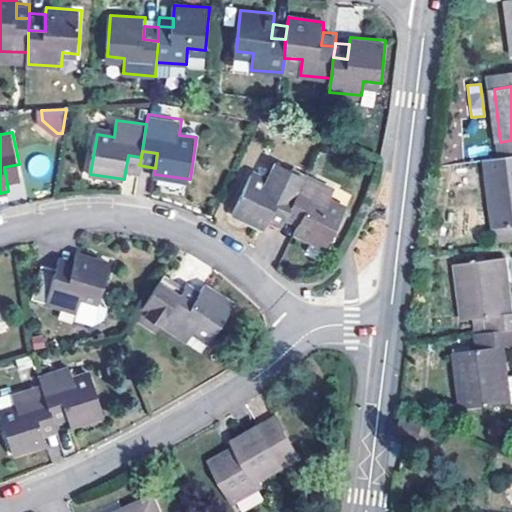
[(139,165),(141,157),(128,155),(125,172),(138,174),(139,165)]
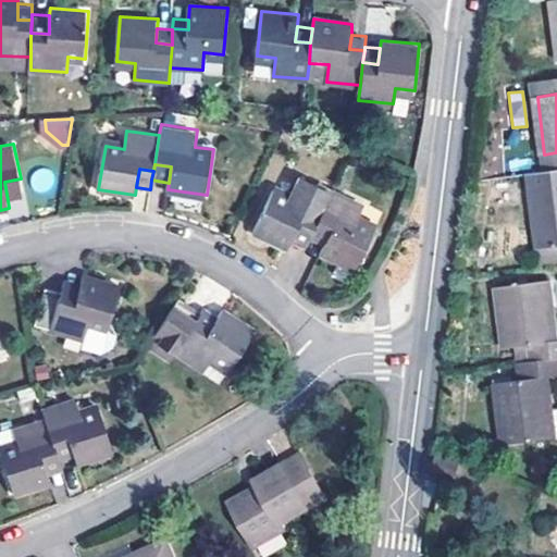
[(556,170),(532,174),(541,250),(556,247),(556,170)]
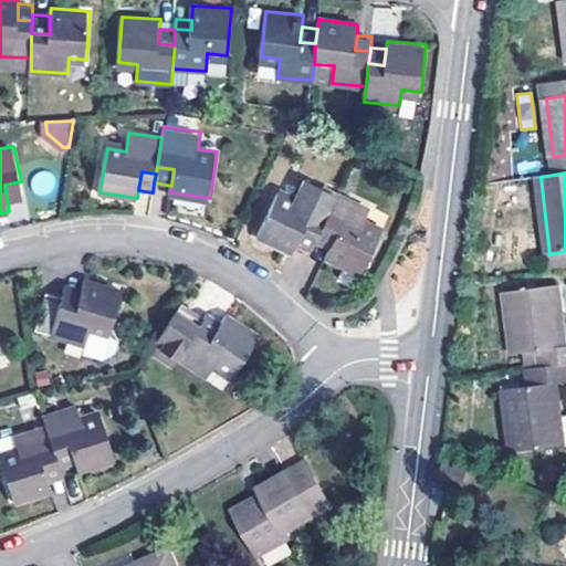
[(25,200),(21,181),(4,185),(8,203),(25,200)]
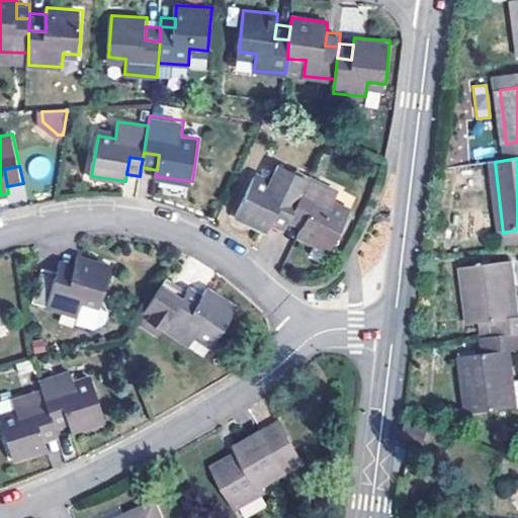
[(267,231),(270,225),(278,209),(290,214),(294,207),(306,185),(276,171),(271,182),(254,175),(235,216),(267,231)]
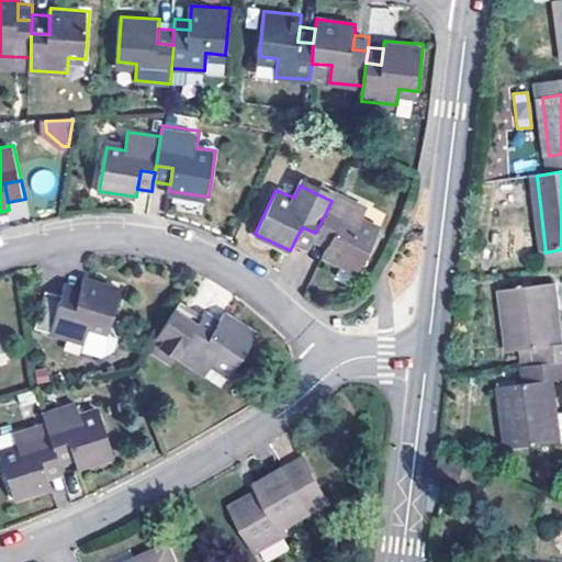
[(332,232),(326,247),(322,256),(357,271),(380,224),(364,216),(369,208),(336,192),(332,201),(319,225),(332,232)]
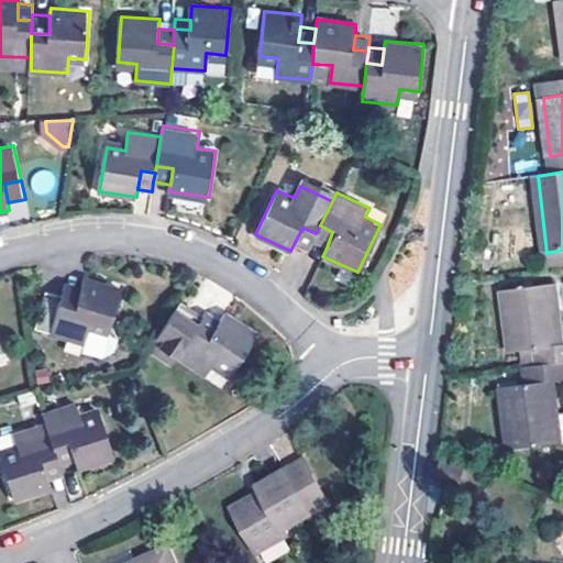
[(316,233),(312,240),(327,247),(332,232),(320,225),(316,233)]
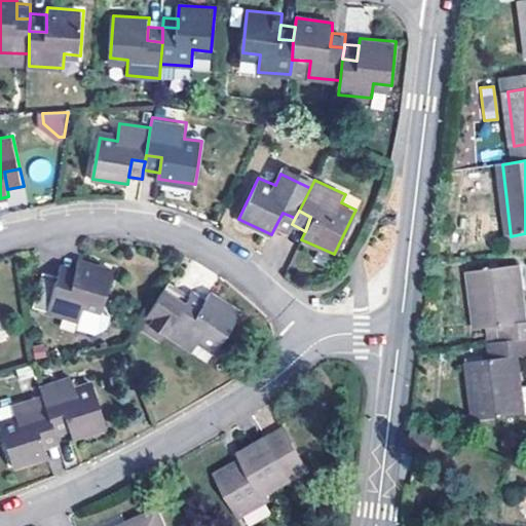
[(287,234),(292,224),(295,218),(283,213),(274,228),(287,234)]
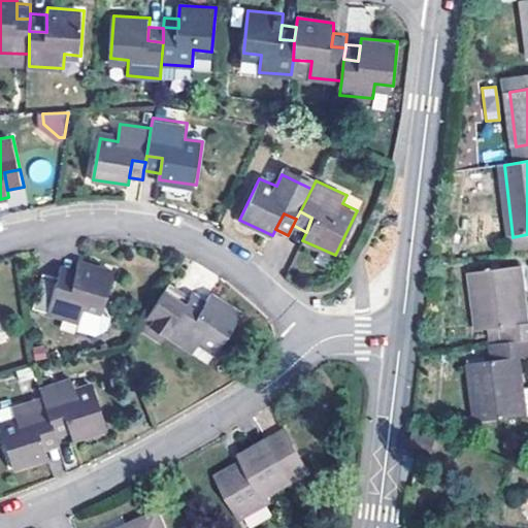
[(73,278),(60,275),(48,310),(79,321),(85,307),(102,314),(116,269),(80,258),(77,266),(73,278)]
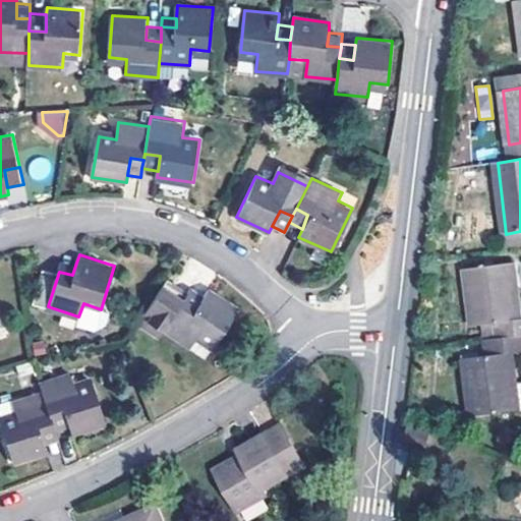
[(72,275),(76,263),(62,258),(59,272),(72,275)]
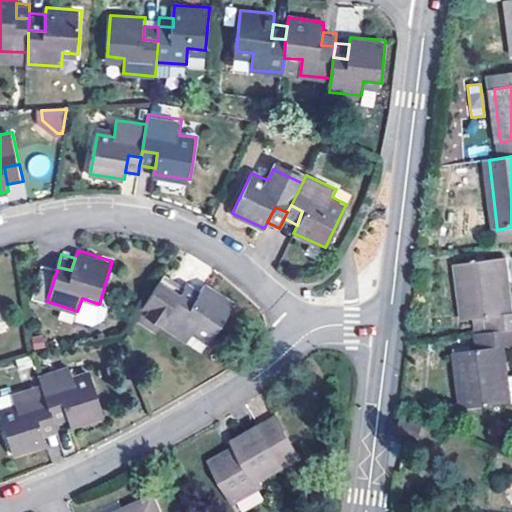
[(486,317),(489,333),(511,329),(511,277),(509,258),(458,265),(465,320),(486,317)]
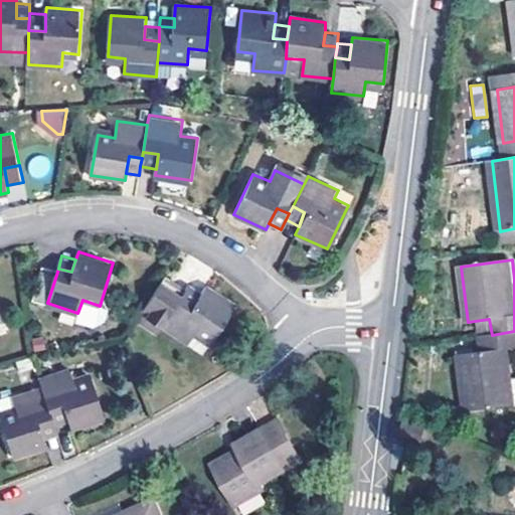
[(194,304),(202,291),(190,283),(182,296),(194,304)]
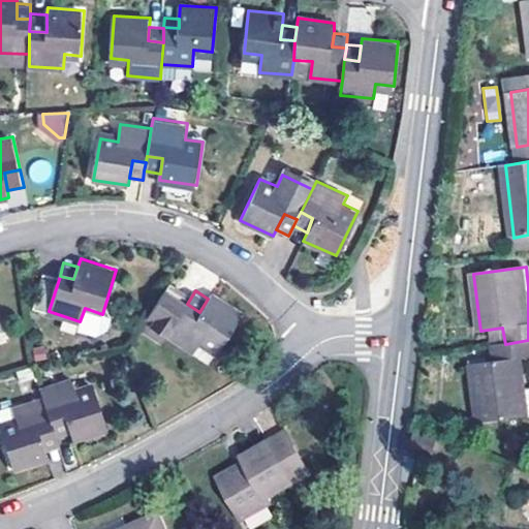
[(212,292),(208,299),(199,312),(187,304),(186,305),(163,291),(145,319),(169,335),(195,351),(193,353),(209,363),(242,313),(212,292)]
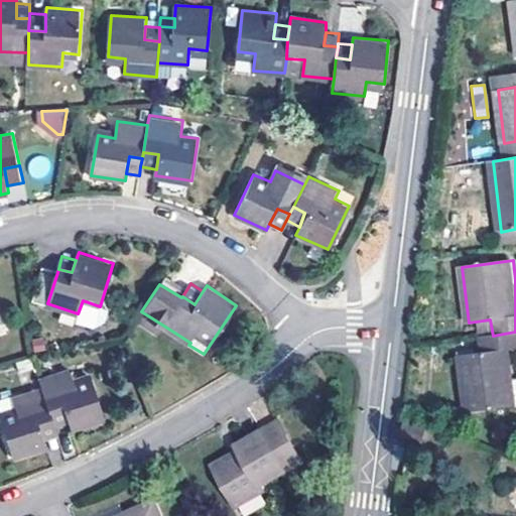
[(141,311),(136,319),(160,335),(165,327),(141,311)]
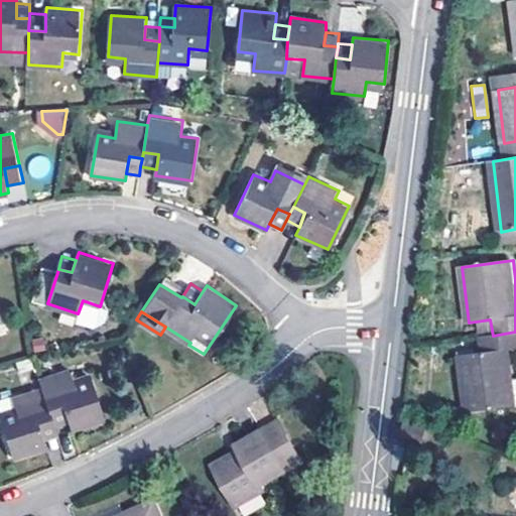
[(515,349),(515,332),(493,336),(480,337),(482,353),(461,356),(468,411),(515,405),(515,399),(511,350),(515,349)]
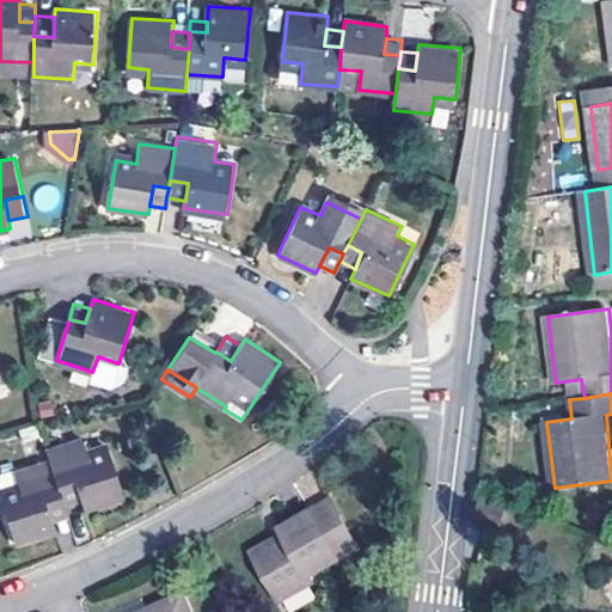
[(78,479),(84,499),(85,505),(123,494),(108,448),(91,453),(85,435),(47,448),(50,460),(55,472),(59,485),(78,479)]
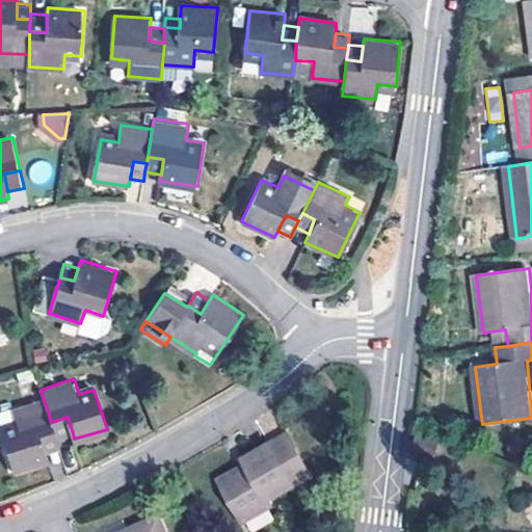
[(42,436),(55,431),(51,422),(48,410),(44,400),(15,410),(20,424),(1,429),(15,470),(49,459),(47,452),(42,436)]
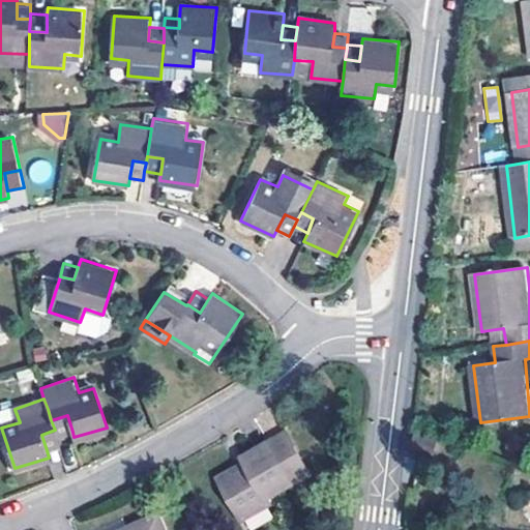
[(51,420),(55,430),(57,437),(72,432),(67,415),(51,420)]
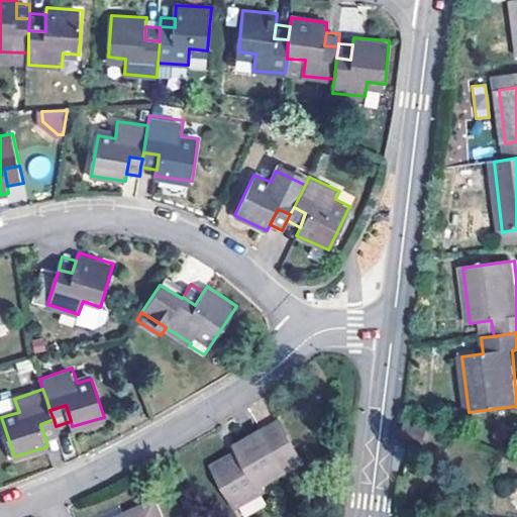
[(56,426),(54,419),(40,424),(45,439),(59,435),(56,426)]
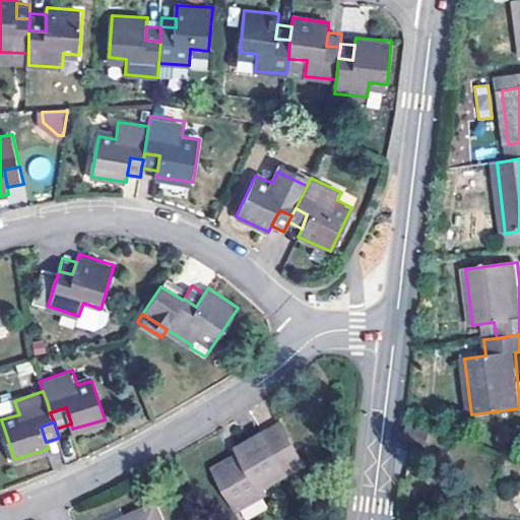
[(242,451),(215,467),(240,508),(265,494),(262,486),(305,464),(283,423),(239,446),(242,451)]
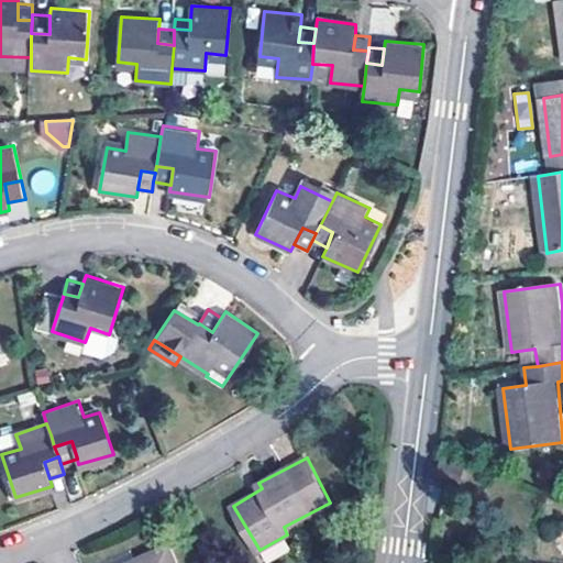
[(440,483),(463,486),(467,463),(445,459),(440,483)]
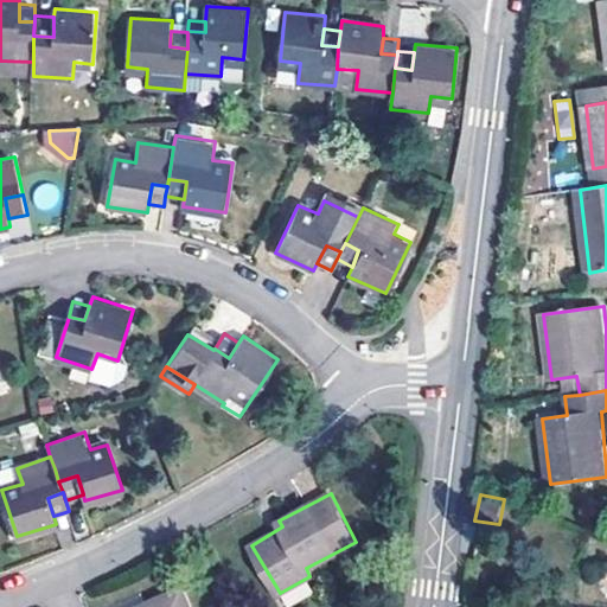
[(131,606),(193,606),(184,583),(131,606)]
